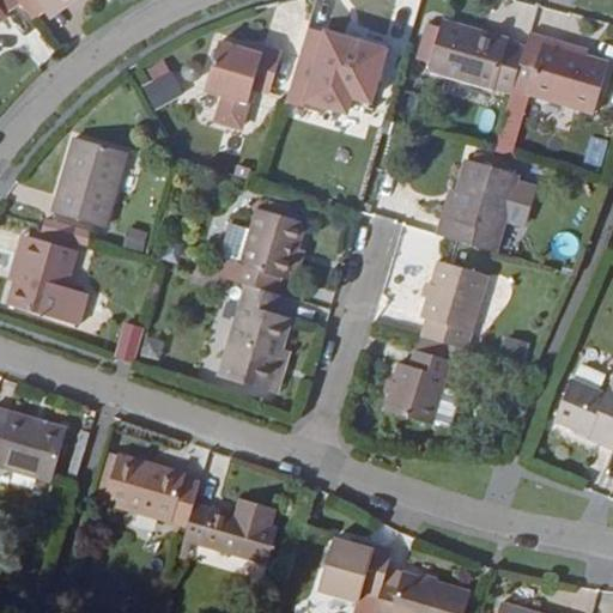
[(0,0),(0,23),(7,18),(7,16),(22,5),(18,0),(0,0)]
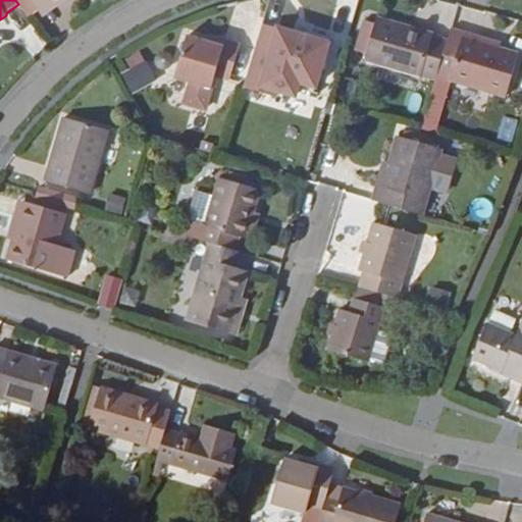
[(37,8),(39,11),(54,0),(15,0),(18,4),(27,15),(37,8)]
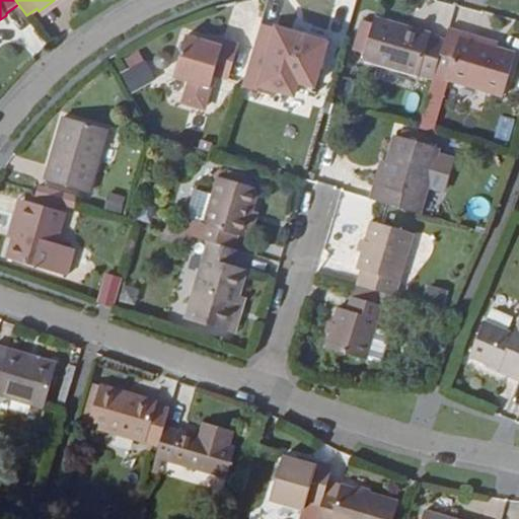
[(54,0),(39,11),(43,17),(66,0),(54,0)]
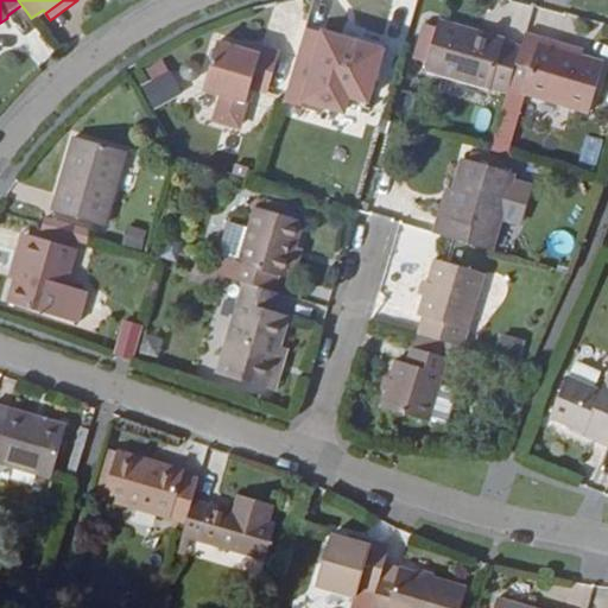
[(328,16),(311,11),(299,54),(291,83),(306,88),(308,83),(312,69),(344,77),(368,84),(382,39),(352,30),(327,23),(328,16)]
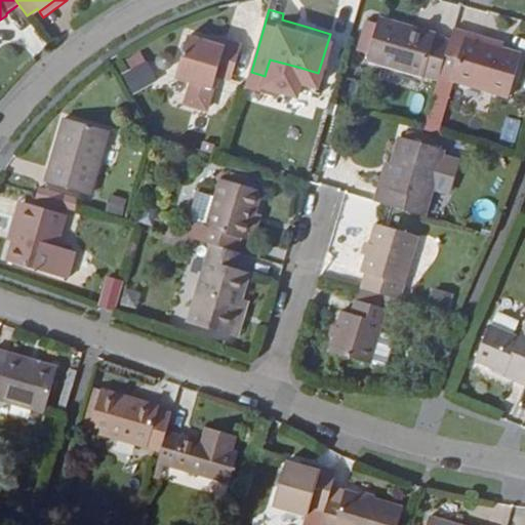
[(282,19),(304,26),(306,19),(283,13),(282,19)]
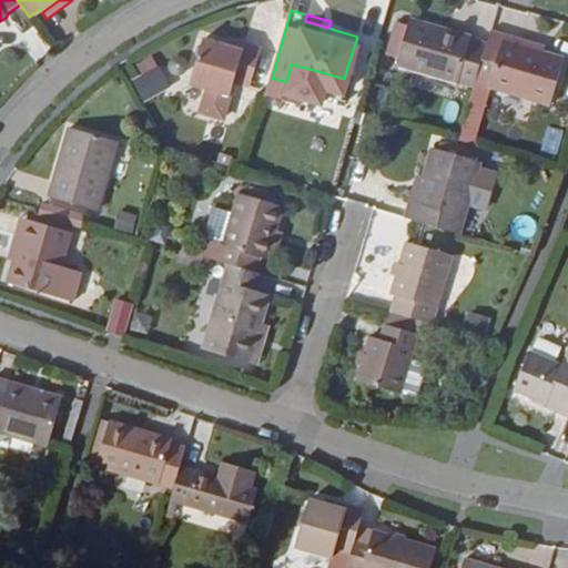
[(473,38),(411,20),(398,66),(458,84),(458,82),(476,88),(477,84),(488,44),(472,40),(473,38)]
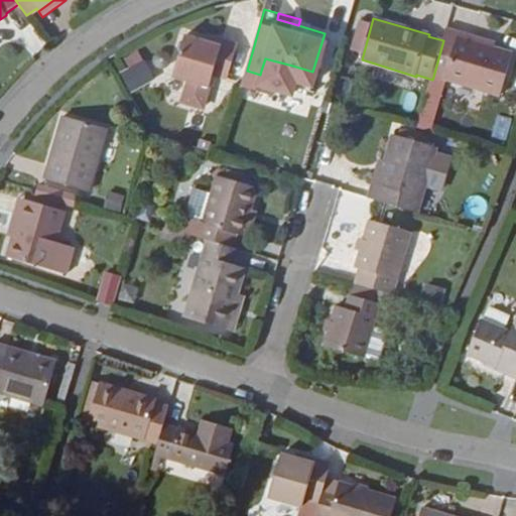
[(458,37),(460,32),(446,28),(445,34),(458,37)]
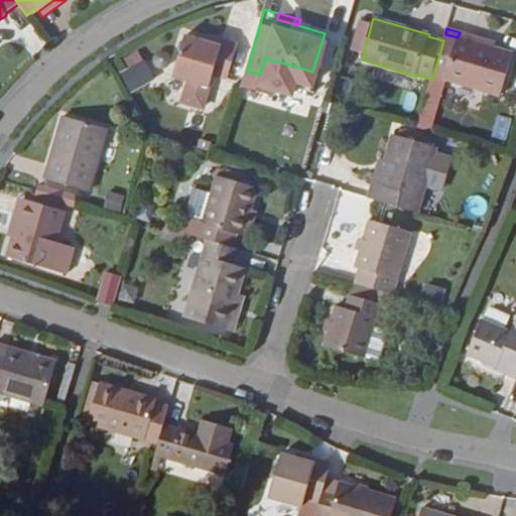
[(475,37),(460,32),(458,37),(445,34),(443,40),(433,77),(445,80),(501,97),(513,55),(494,49),(474,43),(475,37)]
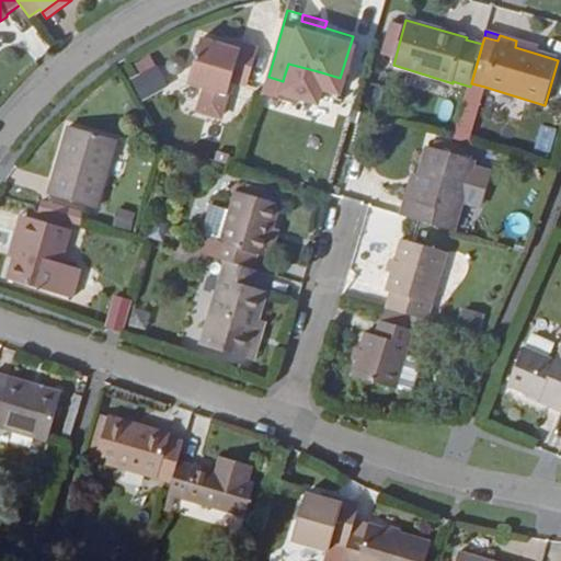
[(227,47),(202,39),(189,83),(207,89),(199,112),(221,118),(231,82),(248,88),(260,49),(243,44),(240,50),(227,47)]
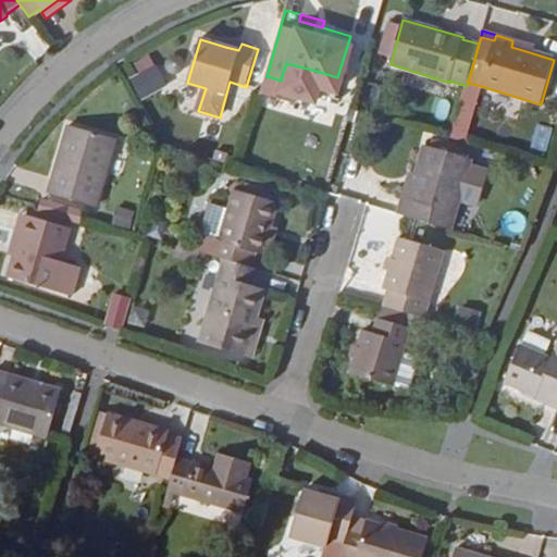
[(226,39),(225,47),(238,50),(242,44),(226,39)]
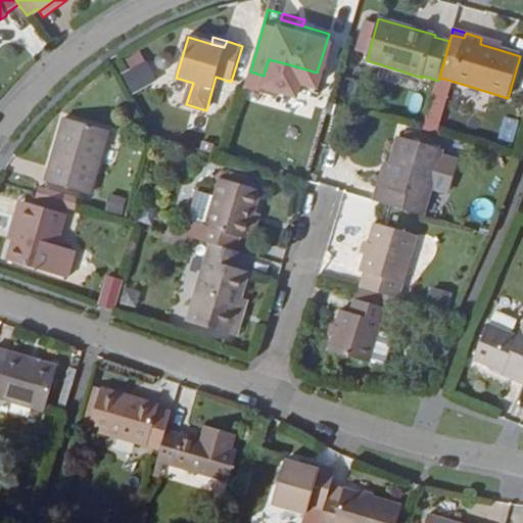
[(503,44),(481,38),(480,44),(501,50),(503,44)]
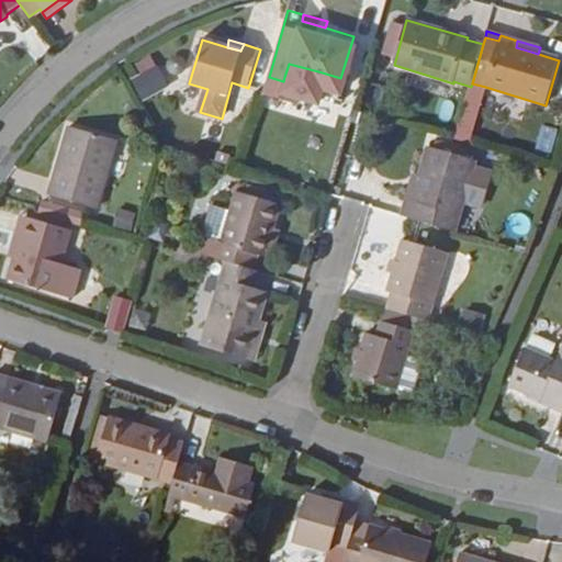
[(314,86),(318,71),(289,64),(284,77),(288,81),(310,89),(314,86)]
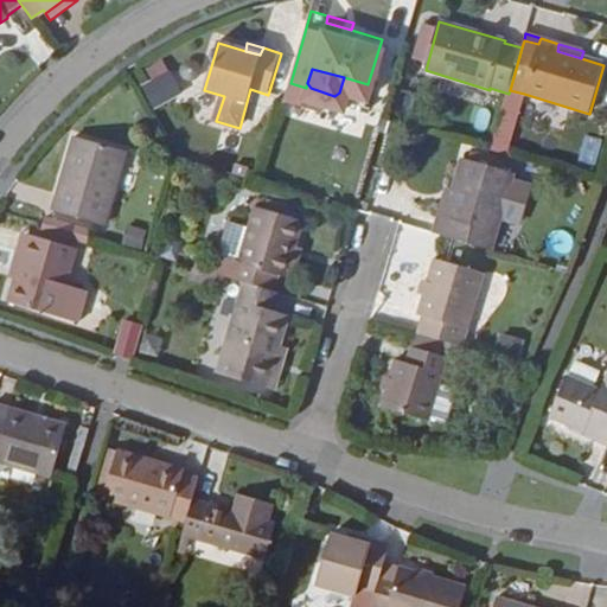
[(180,96),(170,76),(142,90),(154,110),(180,96)]
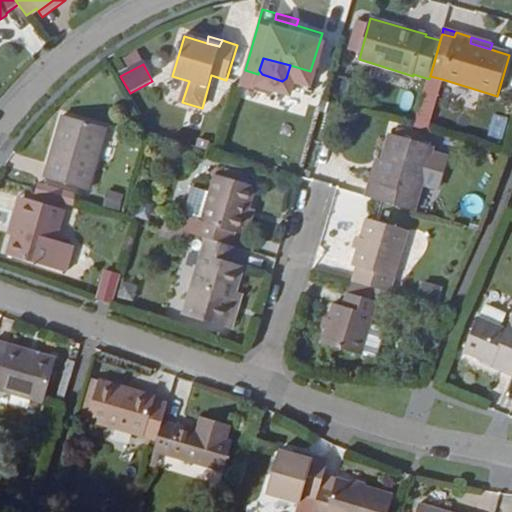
[(288,101),(306,108),(312,91),(294,85),(288,101)]
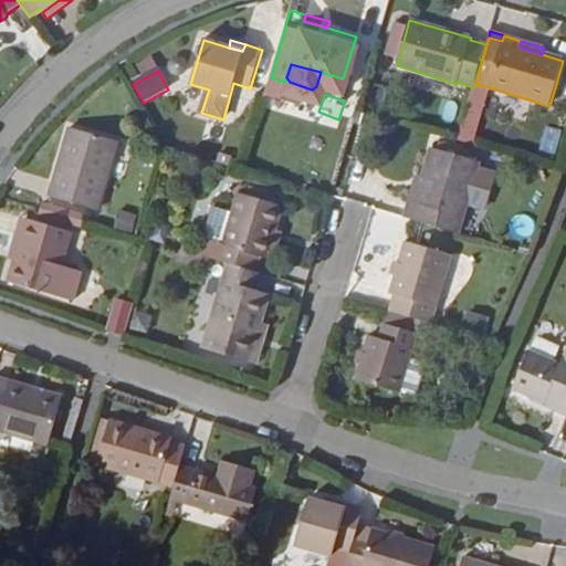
[(118,143),(69,127),(49,197),(98,212),(118,143)]
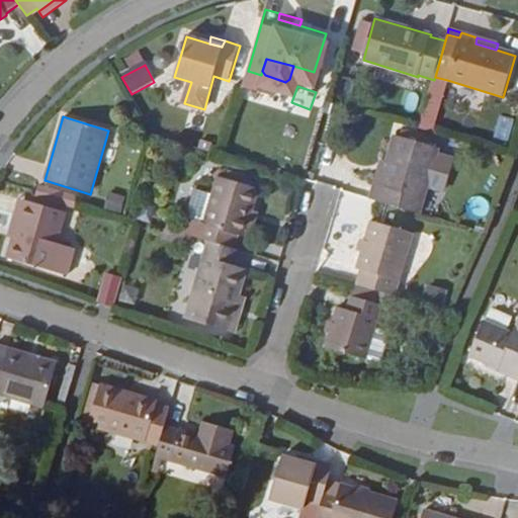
[(368,199),(419,213),(439,149),(395,136),(386,161),(379,185),(372,182),(368,199)]
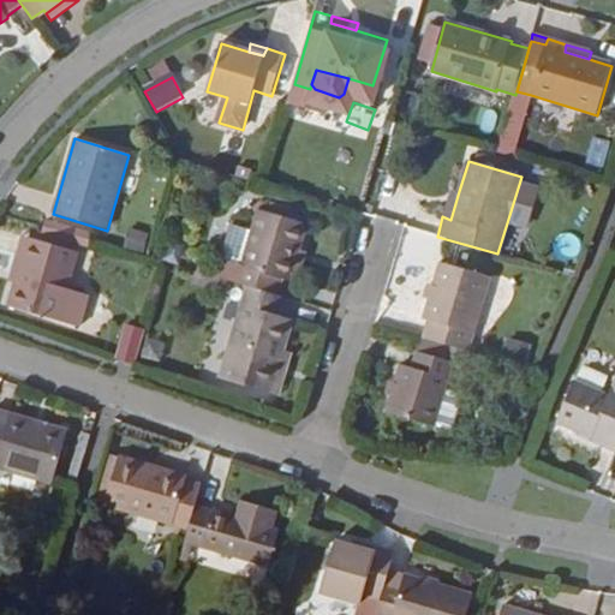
[(451,220),(459,191),(451,190),(442,216),(451,220)]
